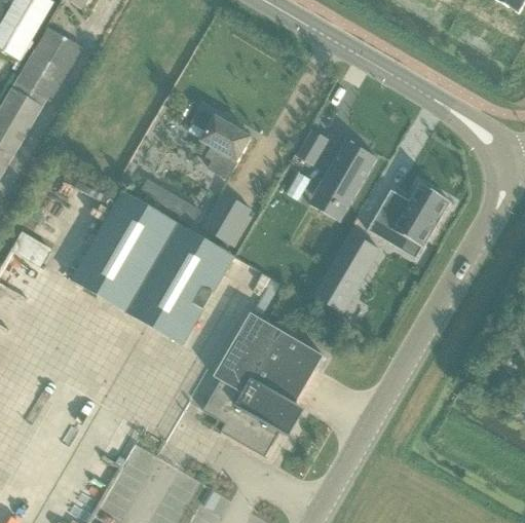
[(12,0),(0,23),(0,49),(20,61),(54,1),(52,0),(12,0)]
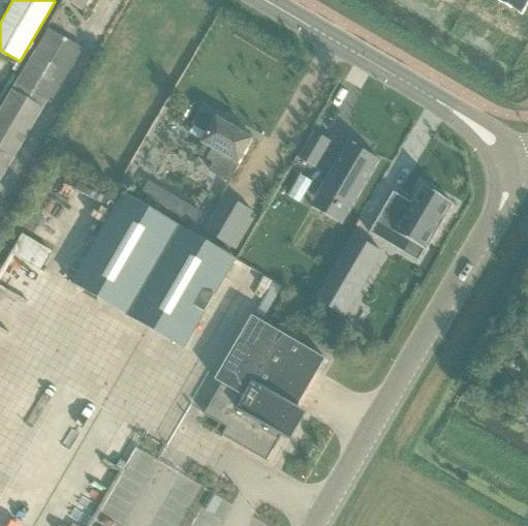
[(68,0),(83,8),(87,0),(68,0)]
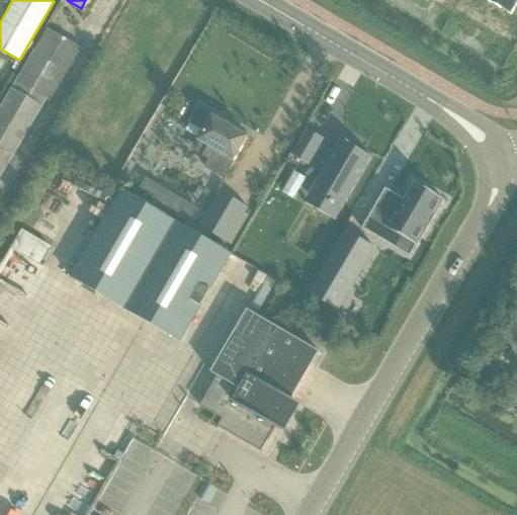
[(490,0),(511,12),(516,0),(490,0)]
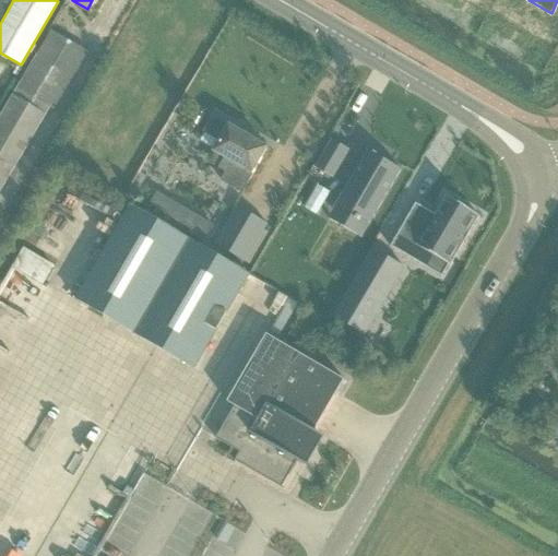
[(55,107),(90,49),(51,27),(0,113),(0,190),(51,104),(55,107)]
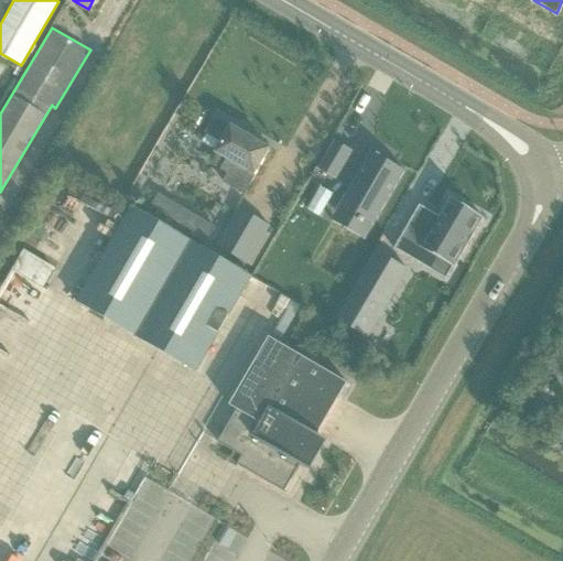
[(562,32),(554,28),(547,41),(562,49),(562,32)]
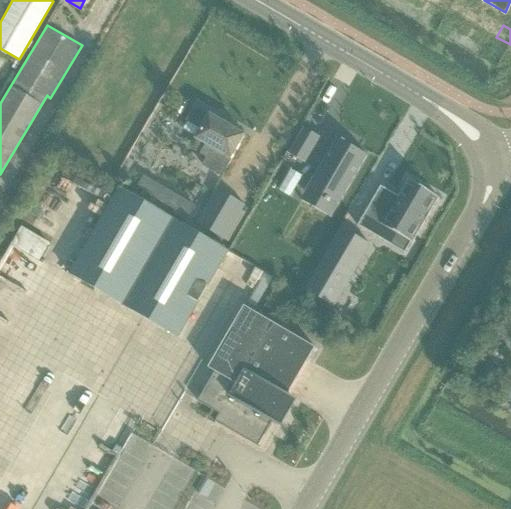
[(202,161),(223,173),(246,130),(195,103),(187,117),(199,124),(194,134),(206,140),(201,149),(207,153),(202,161)]
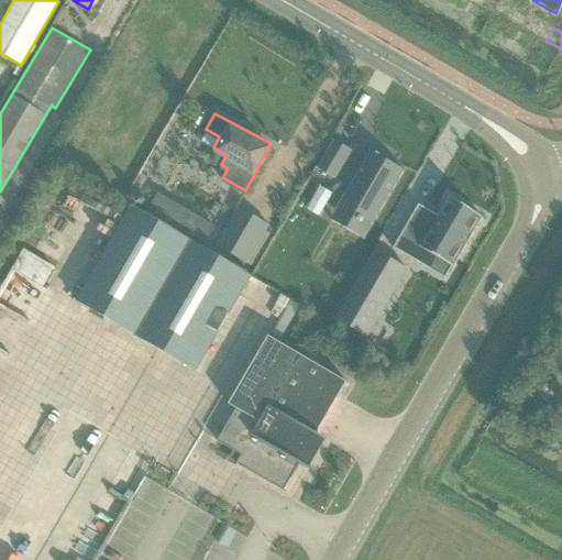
[(334,139),(318,166),(334,176),(352,149),(334,139)]
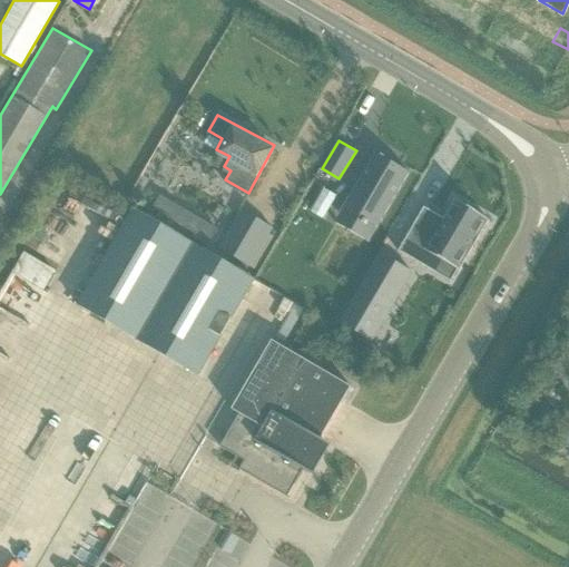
[(345,208),(374,225),(372,227),(374,228),(409,170),(376,152),(342,209),(344,211),(345,208)]
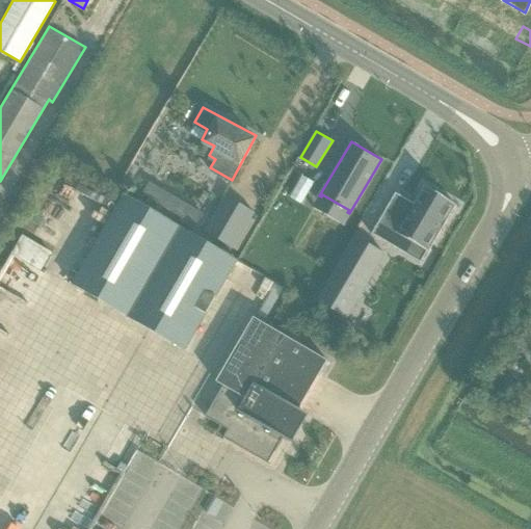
[(314,179),(302,173),(289,194),(301,202),(314,179)]
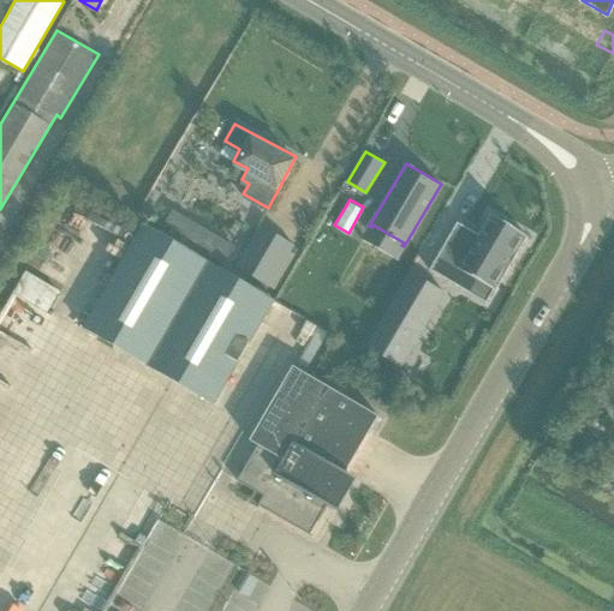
[(173,209),(165,225),(226,261),(234,245),(173,209)]
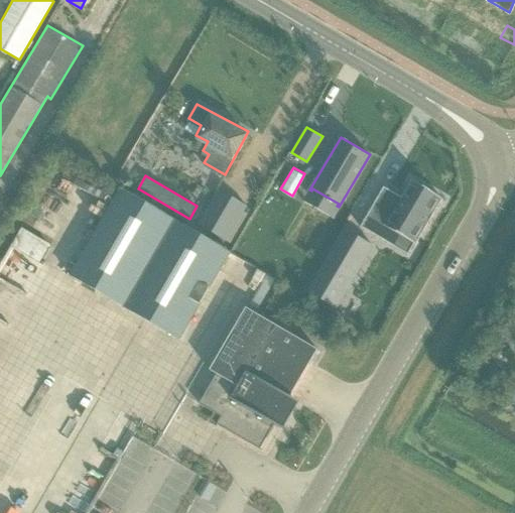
[(361,225),(409,253),(442,197),(411,178),(401,196),(384,185),(361,225)]
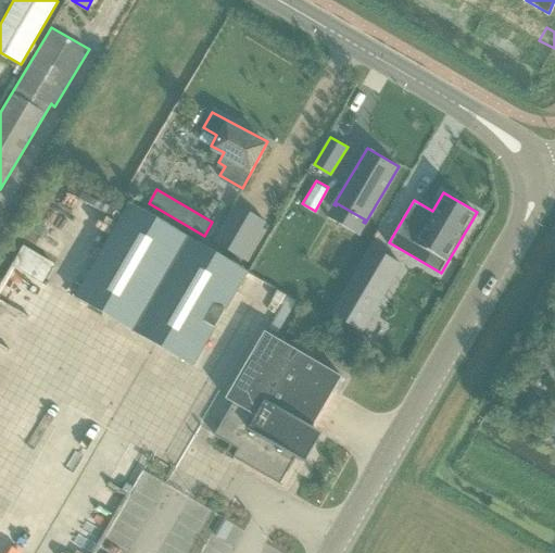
[(193,364),(250,269),(130,200),(75,296),(193,364)]
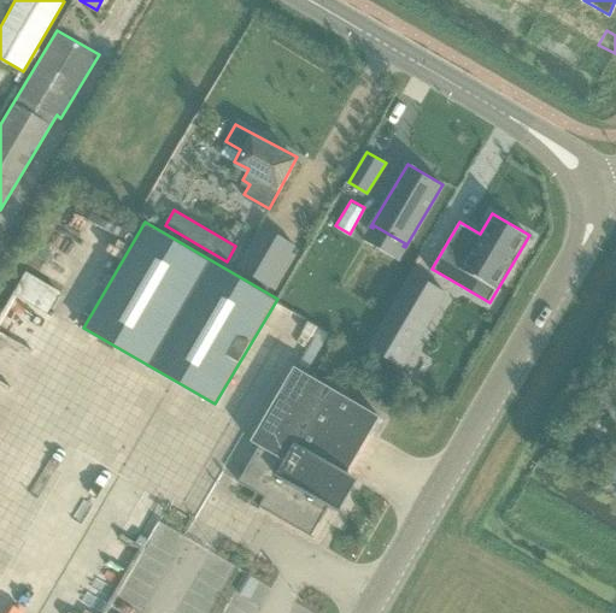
[(271,287),(295,245),(259,224),(235,267),(271,287)]
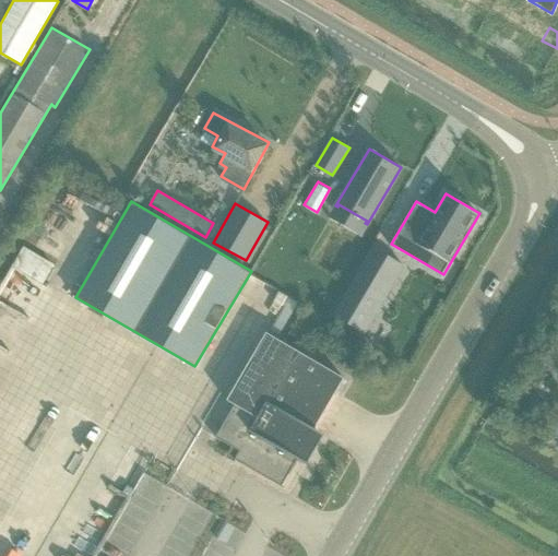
[(32,262),(58,279),(70,259),(44,243),(32,262)]
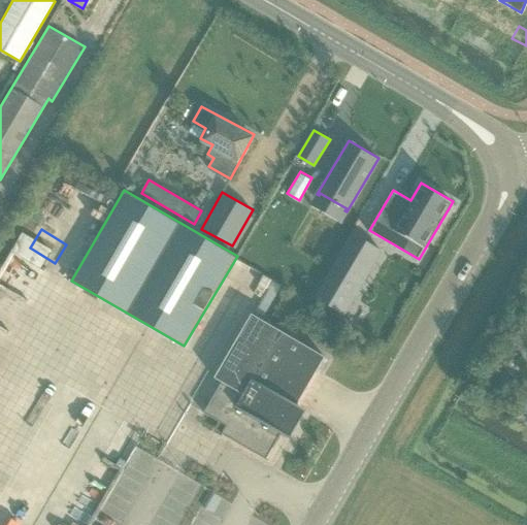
[(354,233),(316,297),(343,315),(382,250),(354,233)]
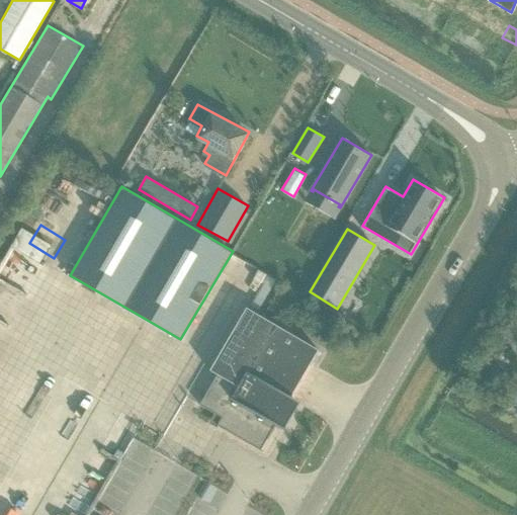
[(277,269),(265,299),(276,305),(289,274),(277,269)]
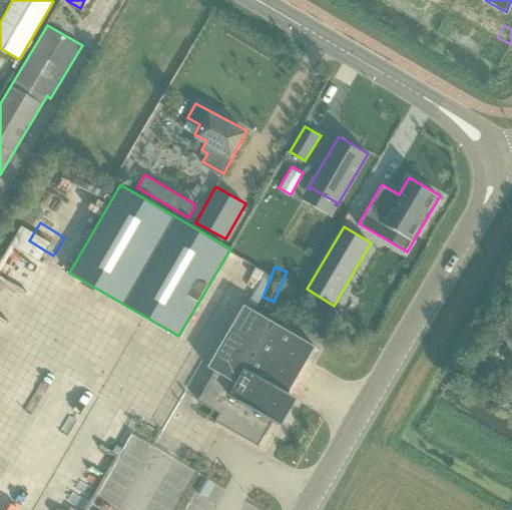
[(317,347),(262,315),(245,305),(209,367),(215,371),(289,411),(297,398),(290,394),(317,347)]
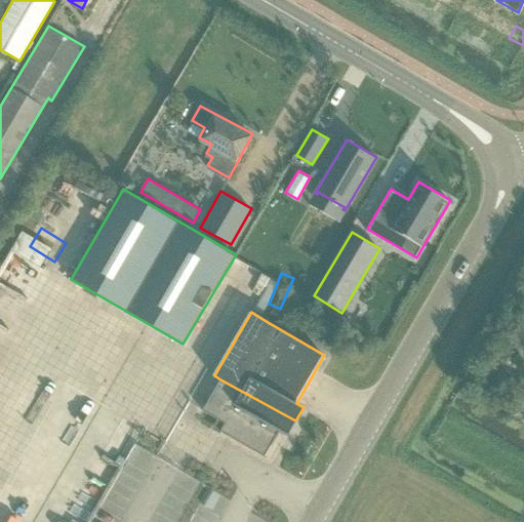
[(523,321),(520,320),(510,339),(523,347),(523,321)]
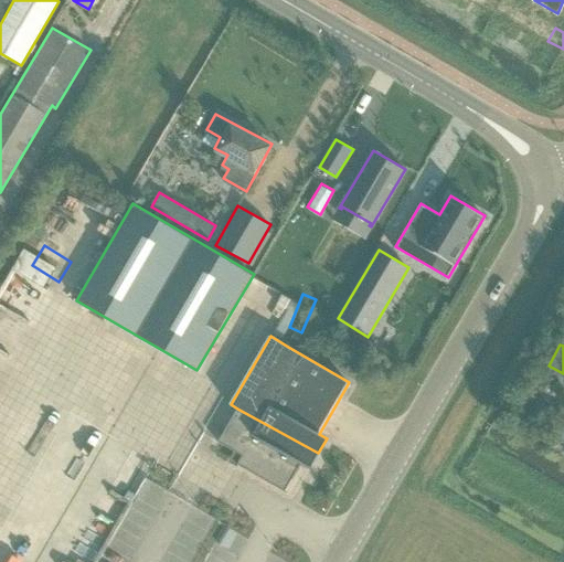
[(538,378),(531,390),(538,393),(540,394),(546,383),(538,378)]
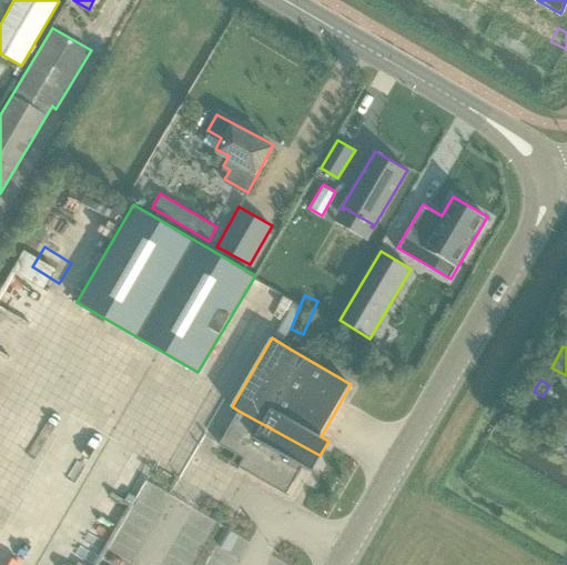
[(311,471),(320,455),(239,411),(220,443),(244,457),(240,465),(287,493),(303,466),(311,471)]
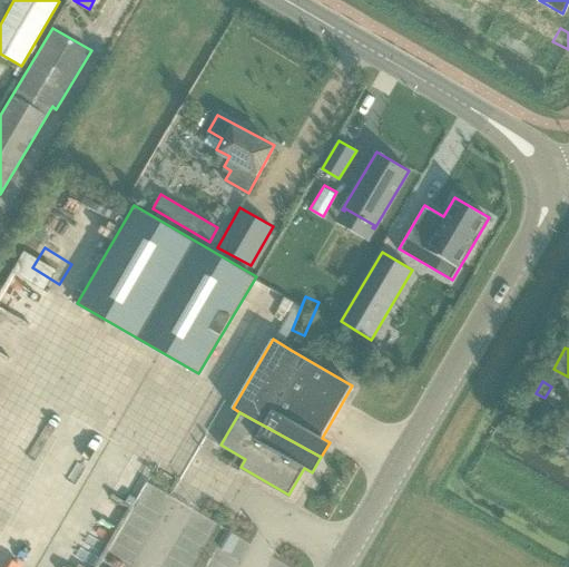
[(238,546),(251,551),(257,536),(245,530),(238,546)]
